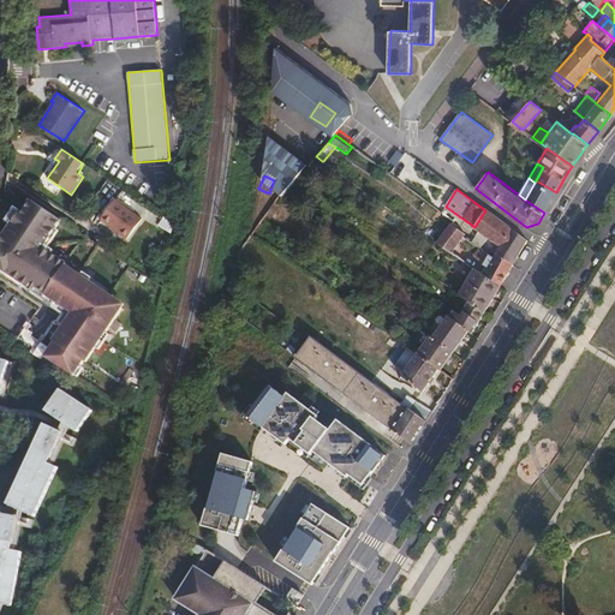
[(59,218),(31,199),(22,215),(19,214),(0,242),(0,245),(1,246),(0,248),(0,267),(30,287),(33,284),(47,293),(46,294),(76,315),(72,320),(70,318),(55,340),(57,341),(47,356),(77,375),(87,359),(88,360),(102,338),(124,306),(107,294),(109,291),(64,262),(65,260),(41,245),(59,218)]
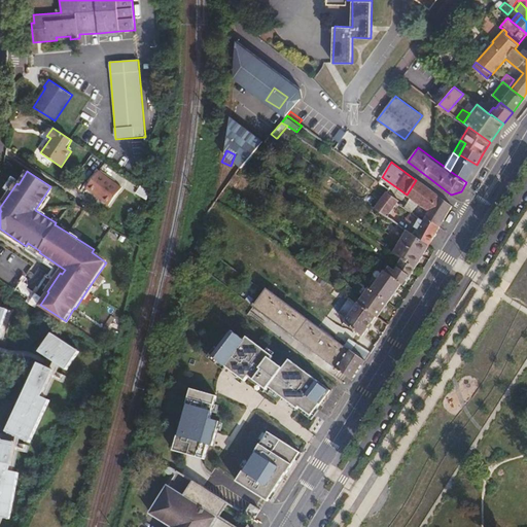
[(99,171),(86,188),(109,206),(121,187),(99,171)]
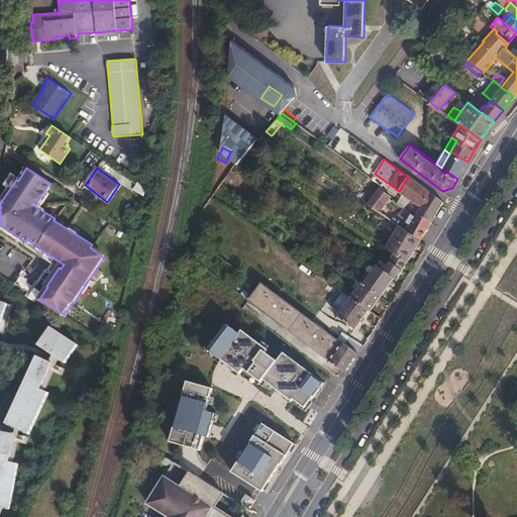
[(408,177),(399,191),(398,192),(411,200),(420,186),(408,177)]
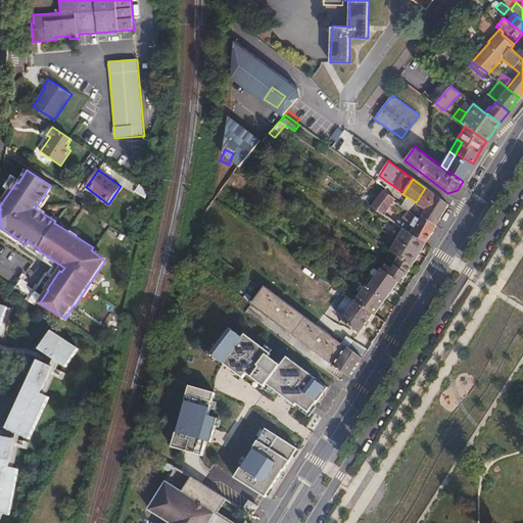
[(425,188),(416,202),(419,205),(429,190),(425,188)]
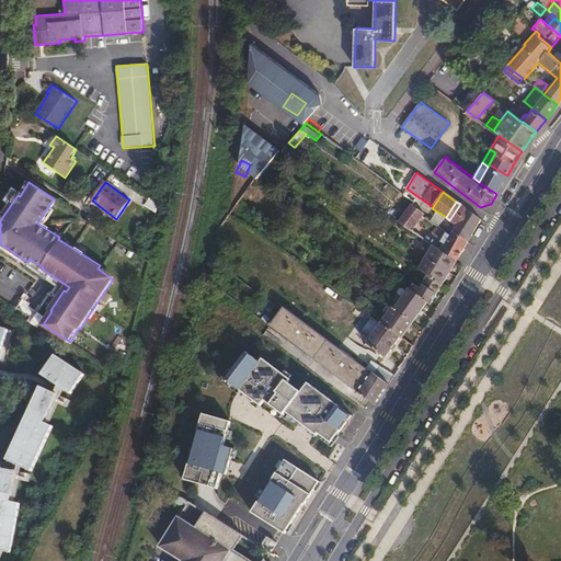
[(460,204),(449,220),(457,225),(454,231),(468,242),(481,219),(460,204)]
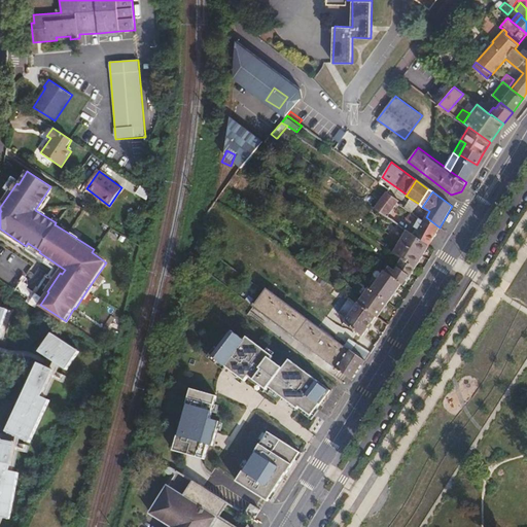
[(386,192),(375,209),(386,216),(396,203),(397,201),(386,192)]
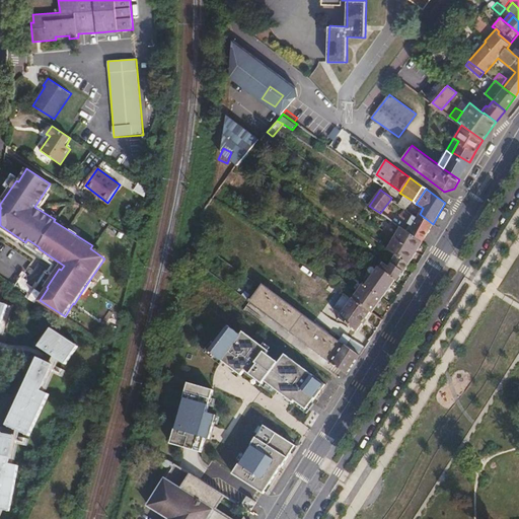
[(77,203),(73,200),(68,206),(72,209),(77,203)]
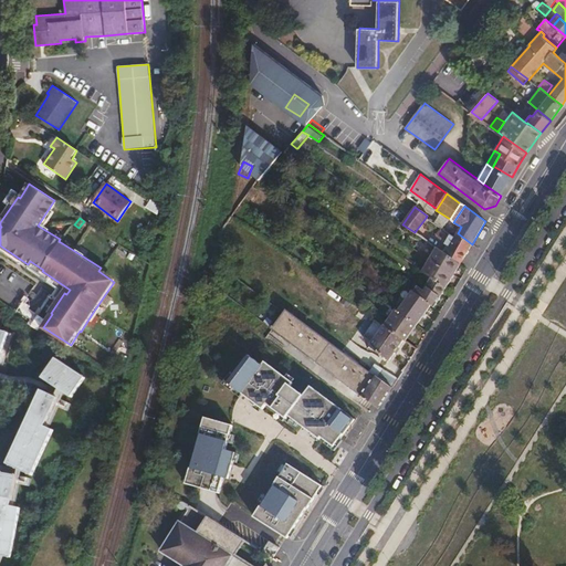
[(454,238),(450,234),(444,244),(449,247),(444,254),(460,264),(472,244),(458,233),(454,238)]
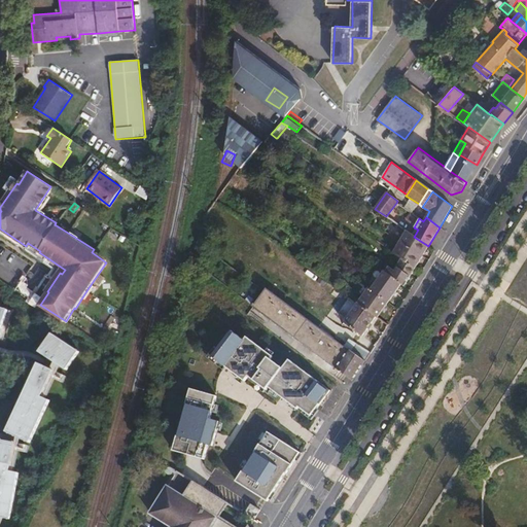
[(115,235),(107,230),(105,233),(113,239),(115,235)]
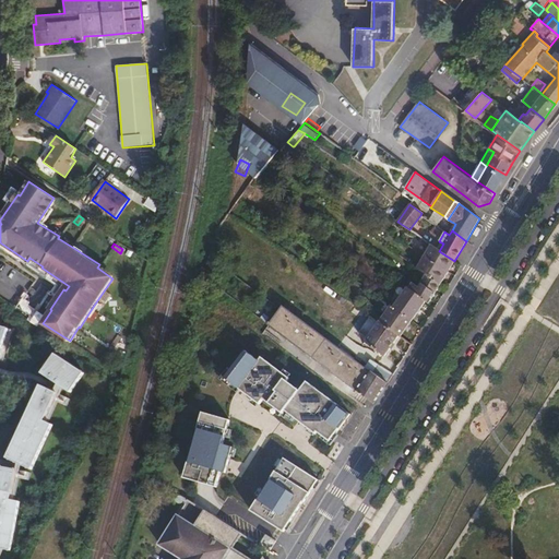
[(431,245),(424,257),(449,272),(455,262),(454,261),(439,251),(431,245)]
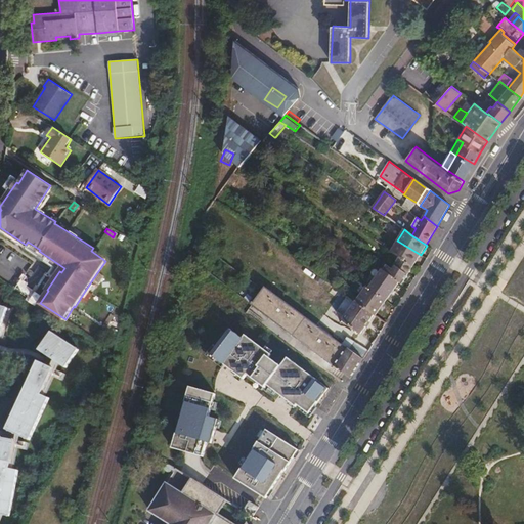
[(397,241),(391,252),(415,265),(421,255),(397,241)]
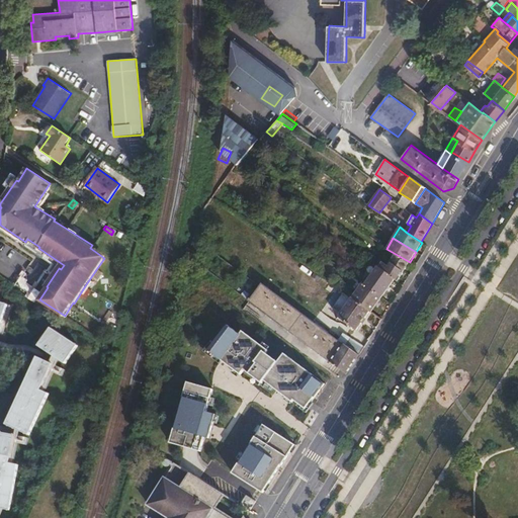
[(386,249),(381,257),(405,271),(410,262),(386,249)]
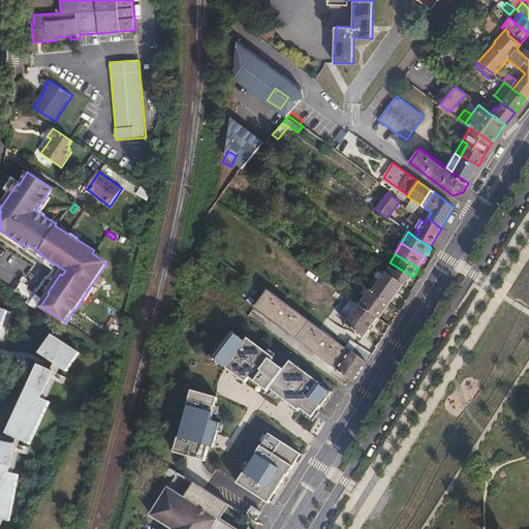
[(390,262),(383,272),(384,273),(403,285),(406,288),(413,277),(390,262)]
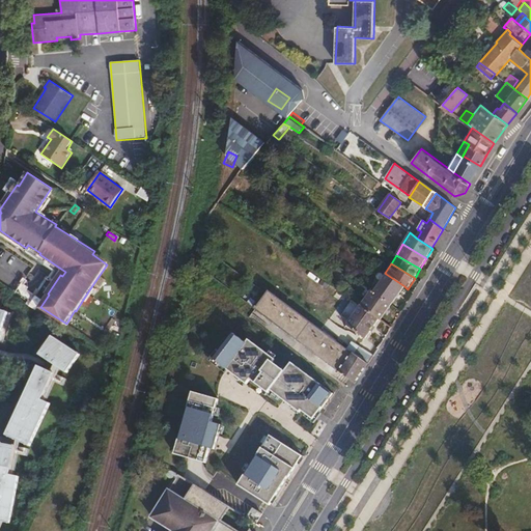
[(386,274),(373,292),(392,305),(404,286),(386,274)]
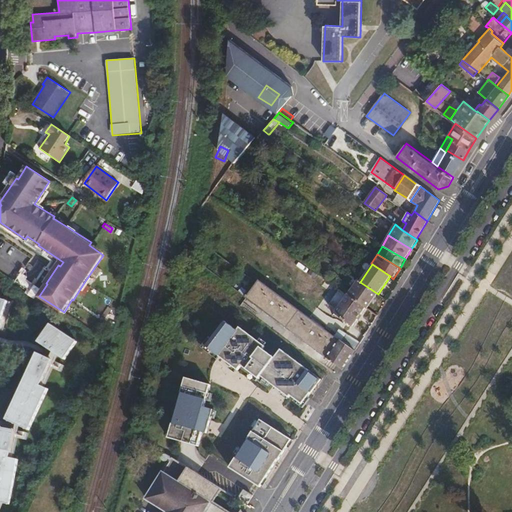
[(259,280),(257,283),(263,288),(266,285),(259,280)]
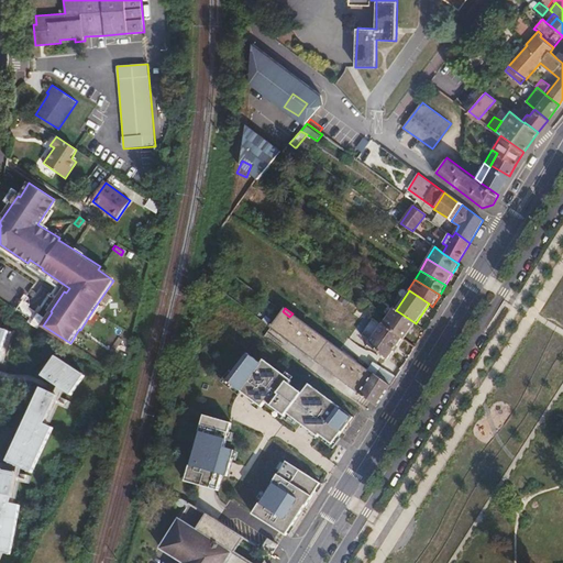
[(394,308),(382,324),(403,339),(404,340),(416,323),(396,310),(394,308)]
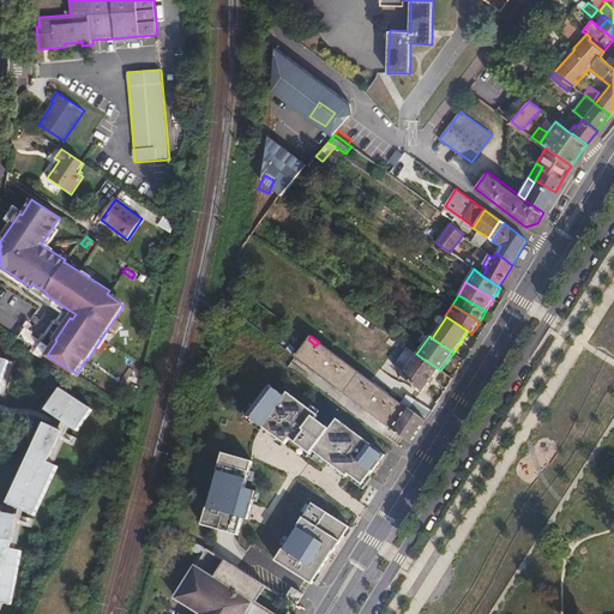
[(308,339),(295,357),(379,420),(390,404),(383,398),(386,392),(319,342),(315,345),(308,339)]
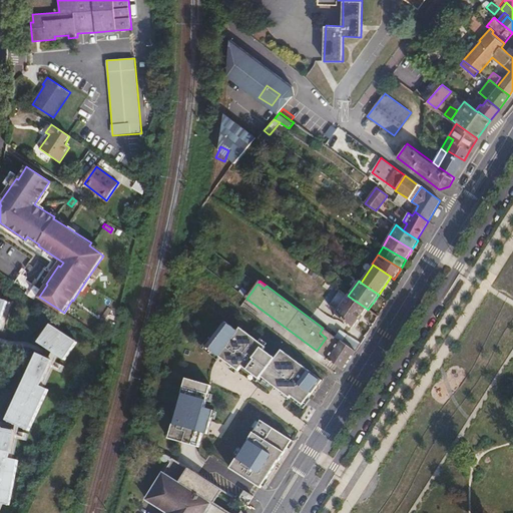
[(341,329),(361,344),(366,337),(353,328),(367,309),(348,296),(335,315),(346,322),(341,329)]
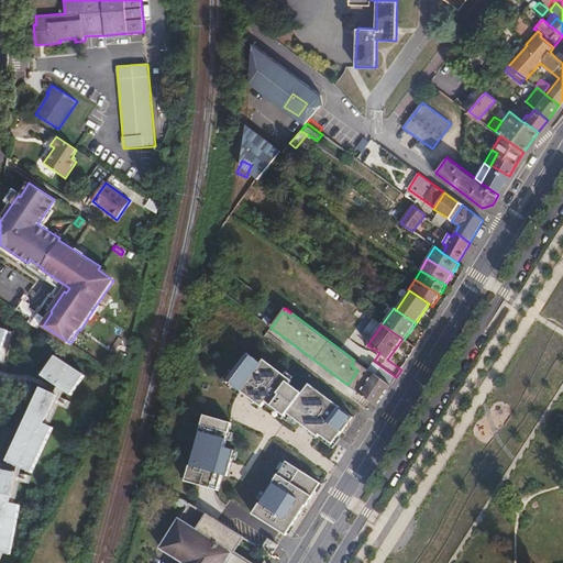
[(0,360),(1,361),(11,330),(10,329),(0,326),(0,360)]
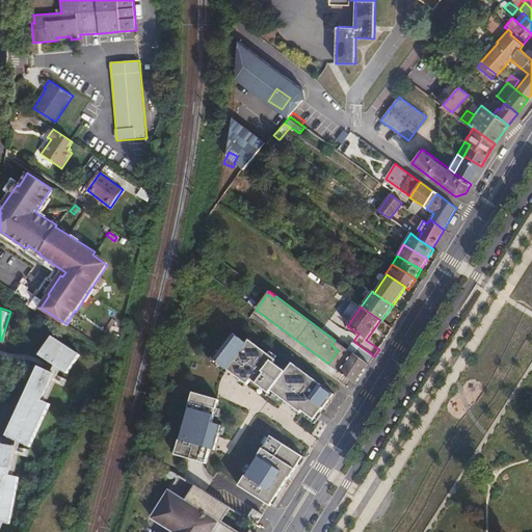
[(113,317),(108,325),(111,327),(117,319),(113,317)]
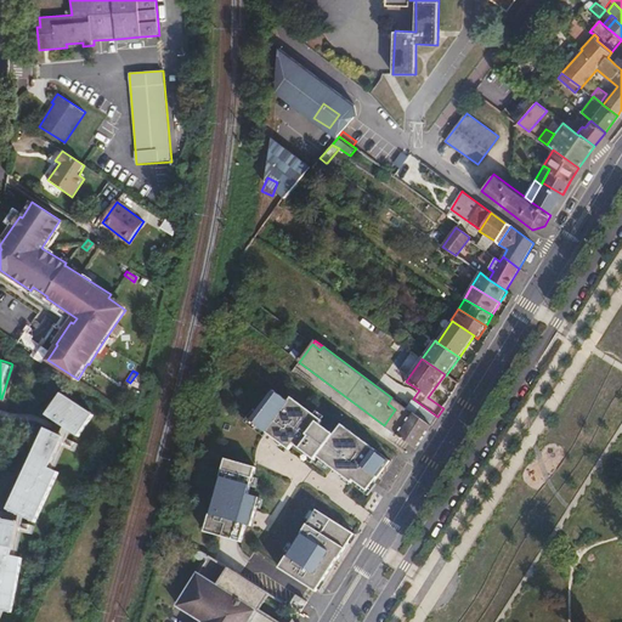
[(56,403),(60,406),(52,416),(68,425),(69,424),(72,425),(71,428),(82,435),(96,412),(95,411),(64,391),(56,403)]
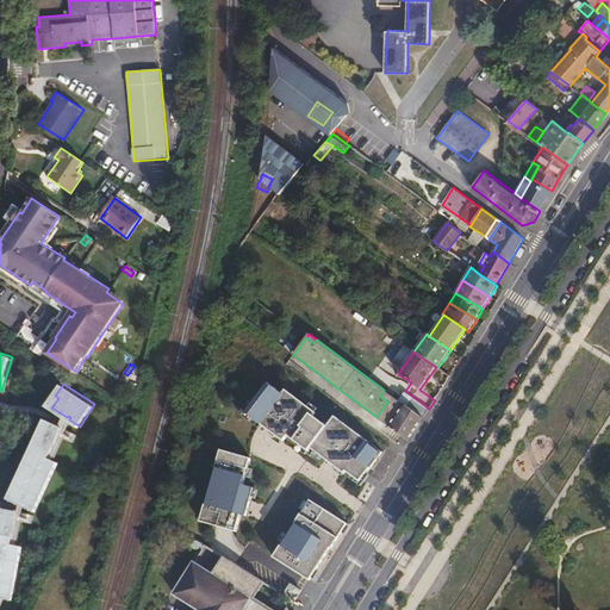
[(269,385),(247,414),(284,442),(288,437),(309,452),(311,449),(344,474),(347,472),(360,483),(383,453),(335,417),(328,427),(315,417),(316,414),(286,391),(284,394),(269,385)]
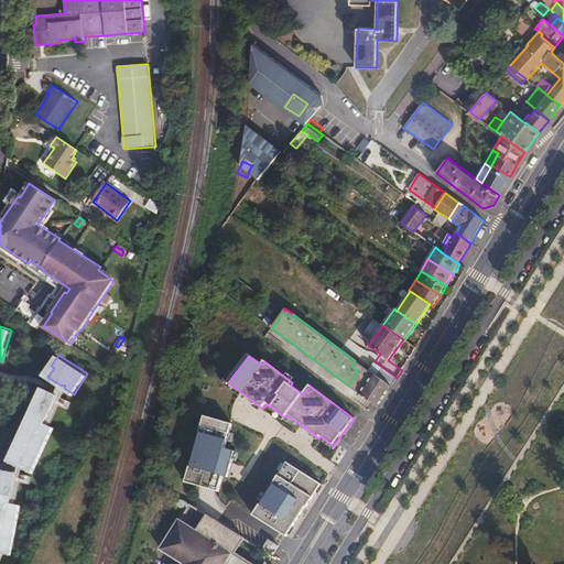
[(358,371),(348,386),(359,394),(373,373),(369,370),(355,360),(351,366),(358,371)]
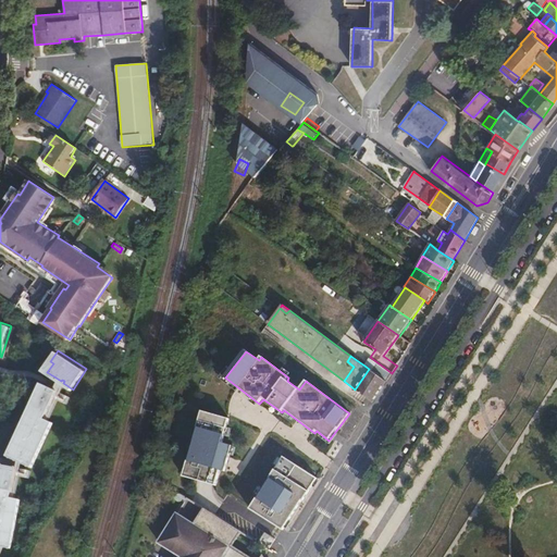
[(369,369),(387,382),(392,373),(370,357),(364,366),(369,369)]
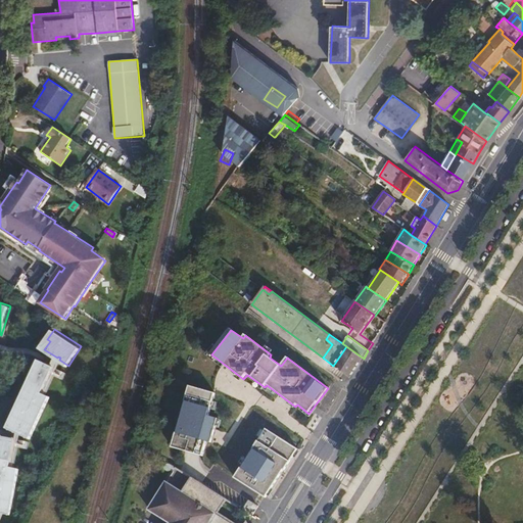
[(333,366),(348,377),(350,379),(364,359),(346,346),(333,366)]
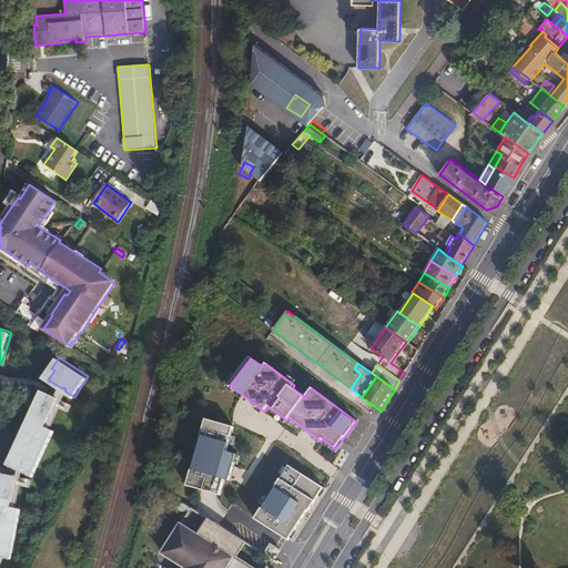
[(17,455),(13,466),(36,476),(57,430),(49,426),(61,398),(47,391),(42,401),(39,399),(31,418),(33,419),(29,430),(26,429),(14,454),(17,455)]
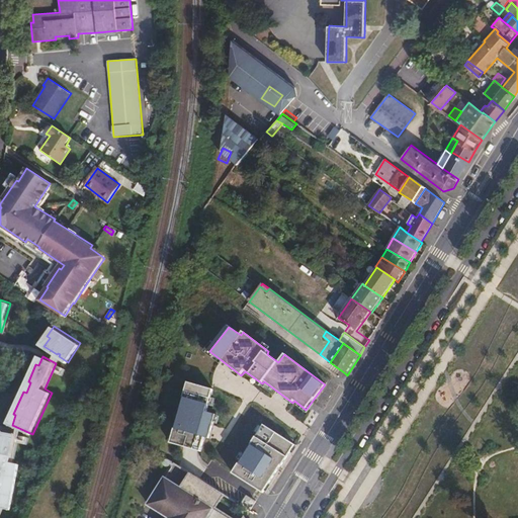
[(171,443),(200,451),(205,438),(209,438),(216,415),(207,412),(213,390),(188,382),(171,443)]
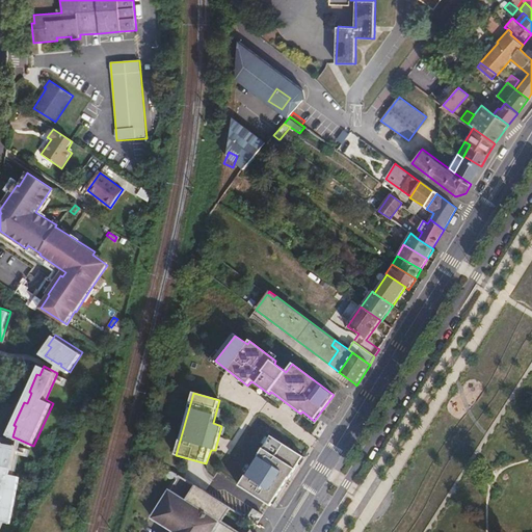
[(257,467),(253,464),(239,486),(270,506),(302,457),(270,436),(257,458),(260,461),(257,467)]
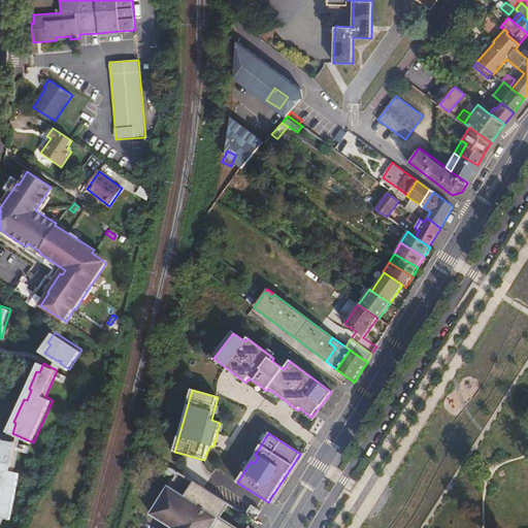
[(19,442),(1,439),(0,447),(0,517),(13,520),(22,473),(13,471),(19,442)]
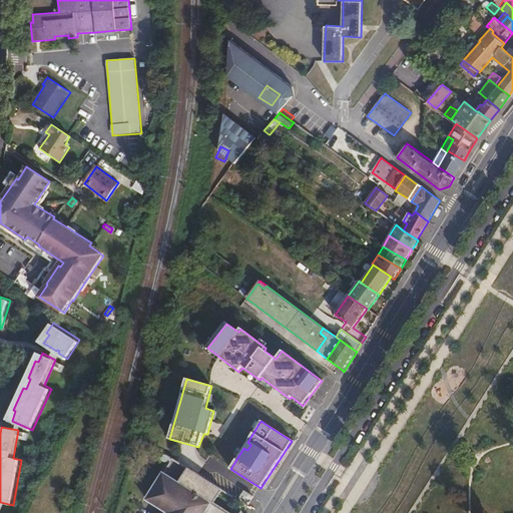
[(204,479),(172,459),(147,500),(166,512),(227,512),(213,503),(221,490),(204,479)]
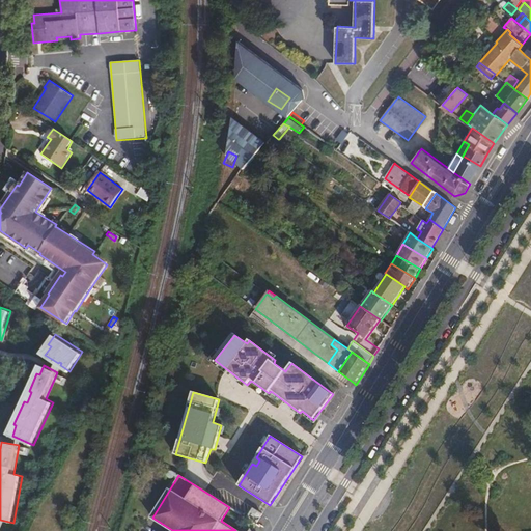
[(253,508),(247,518),(256,524),(262,514),(253,508)]
